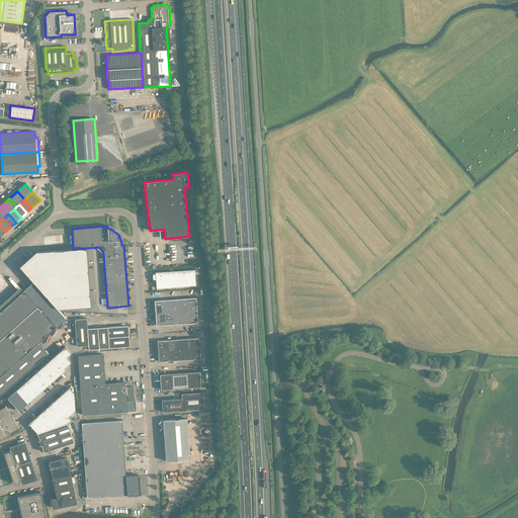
[(86,248),(73,249),(36,251),(19,266),(33,282),(57,309),(90,307),(86,248)]
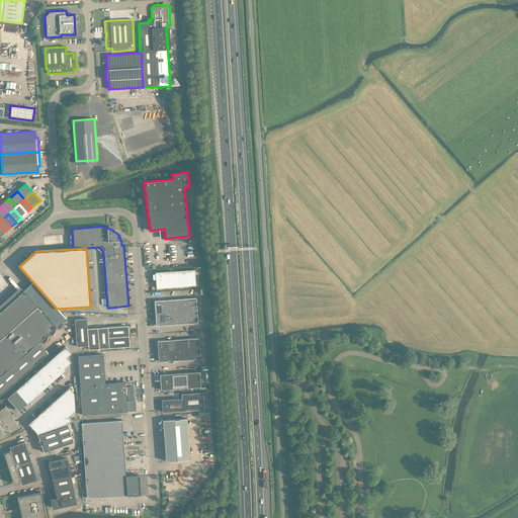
[(156,279),(156,287),(195,285),(194,269),(155,272),(155,274),(154,274),(153,275),(153,278),(154,279),(156,279)]
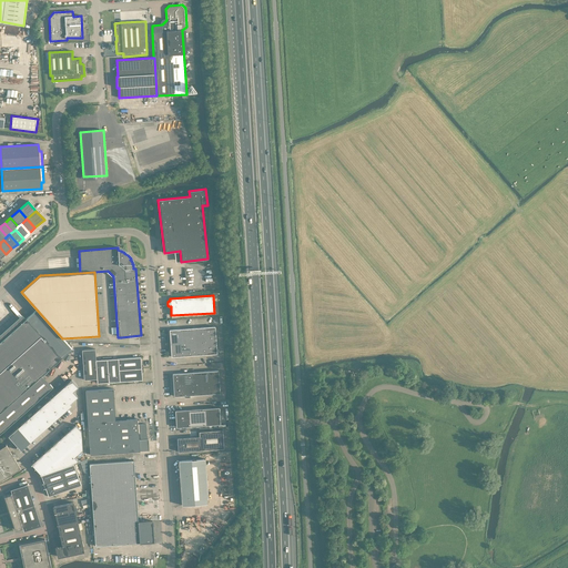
[(60,359),(61,358),(72,350),(66,342),(62,338),(37,310),(26,318),(22,323),(0,342),(0,434),(2,432),(52,388),(41,376),(60,359)]
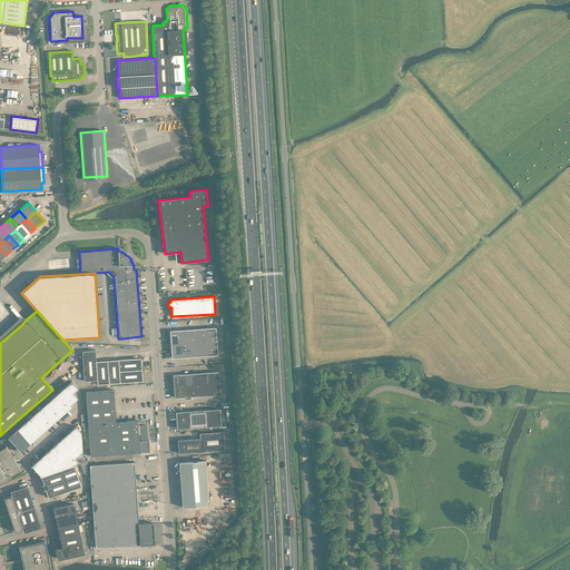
[(205,342),(208,342),(216,342),(216,327),(204,328),(205,342)]
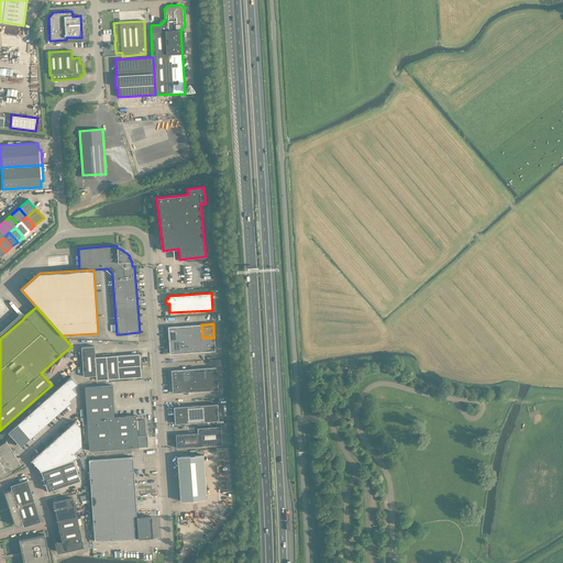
[(168,340),(179,340),(178,327),(167,327),(168,340)]
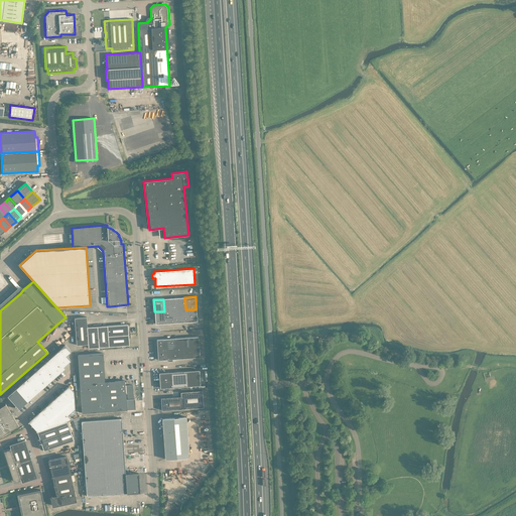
[(188,309),(185,309),(186,321),(197,321),(196,309),(188,309)]
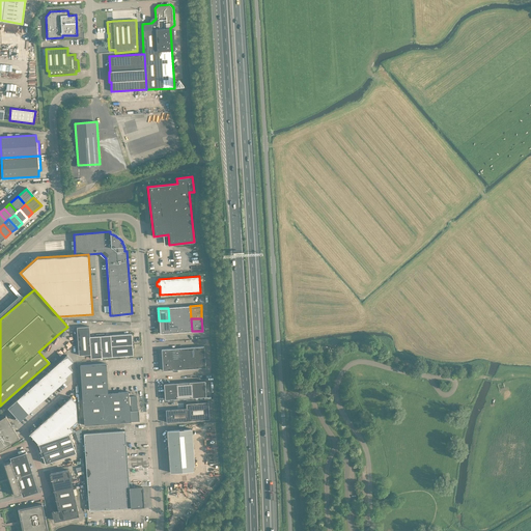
[(169,320),(159,320),(160,334),(170,333),(169,320)]
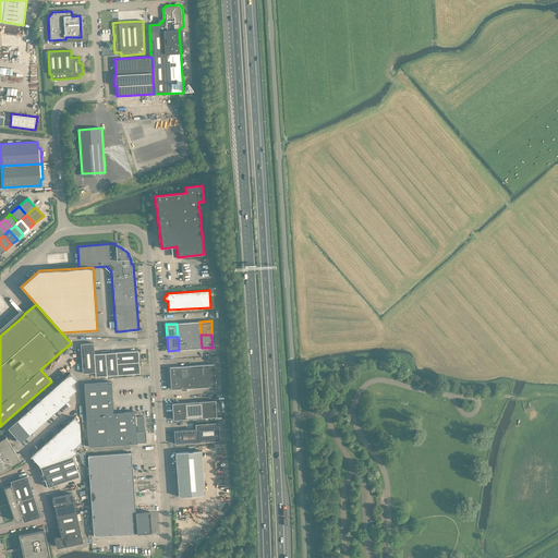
[(95,373),(94,354),(93,343),(81,343),(83,373),(95,373)]
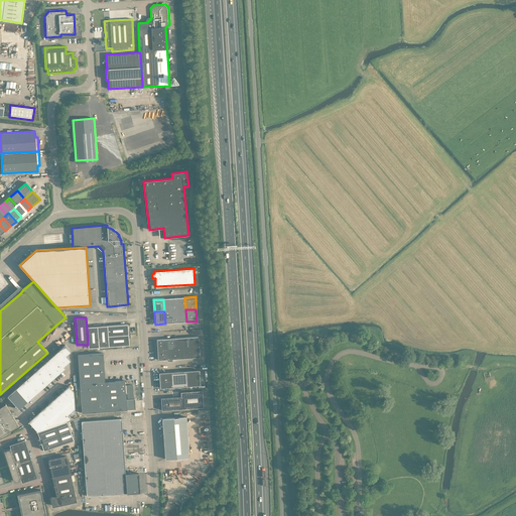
[(88,348),(99,348),(98,327),(98,325),(94,326),(94,327),(87,328),(88,345),(88,348)]
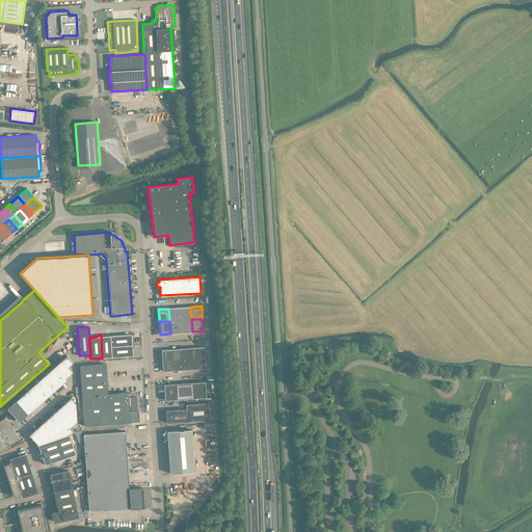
[(101,337),(102,358),(112,357),(111,346),(110,336),(105,337),(104,335),(101,335),(101,337)]
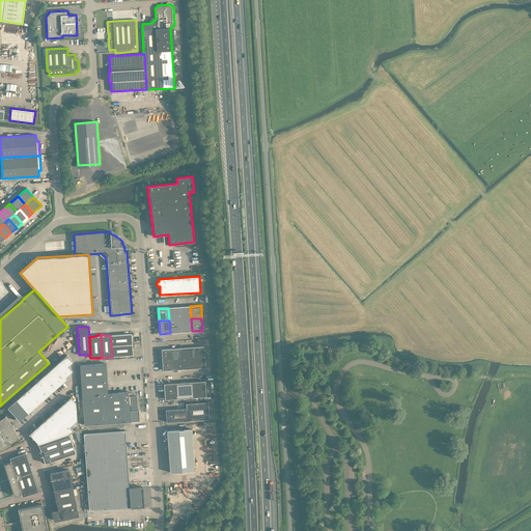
[(111,345),(134,344),(134,340),(132,340),(131,334),(110,335),(111,345)]
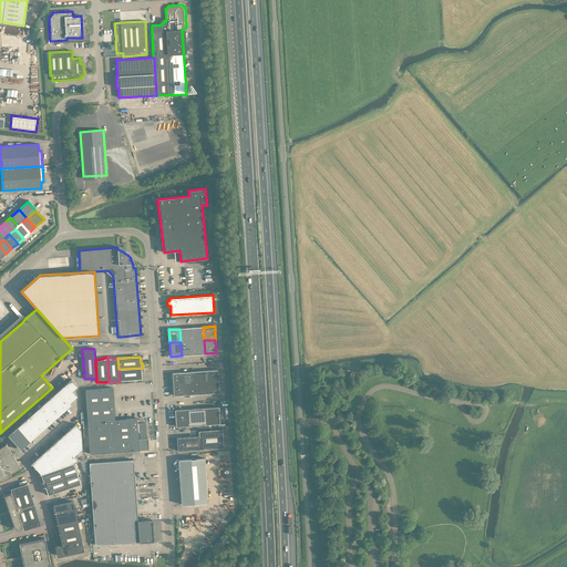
[(143,368),(119,369),(120,381),(142,380),(142,372),(143,372),(143,368)]
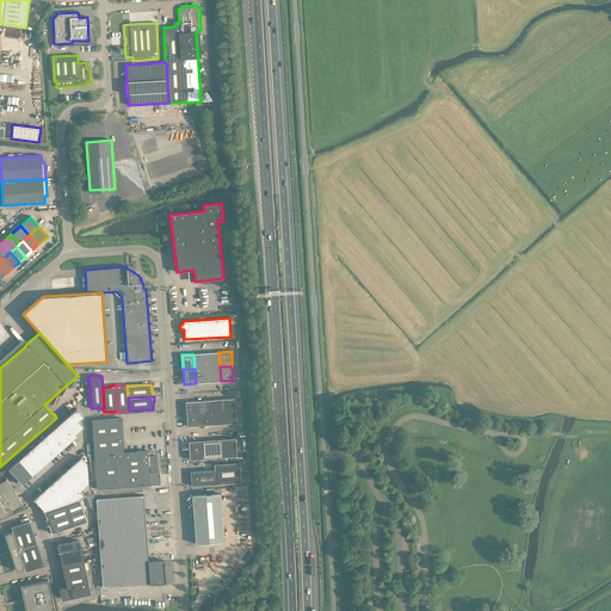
[(223,400),(223,412),(235,411),(235,399),(223,400)]
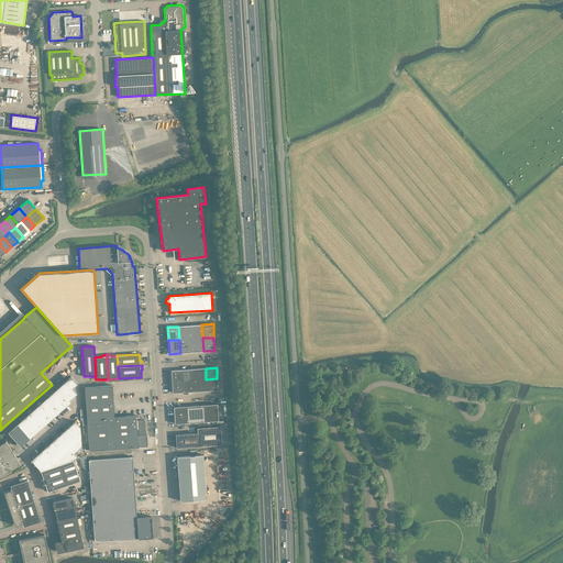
[(172,382),(183,381),(183,370),(170,371),(172,382)]
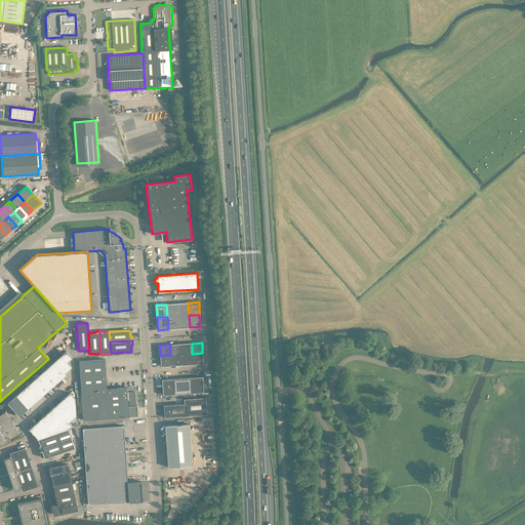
[(62,355),(68,362),(72,358),(66,351),(62,355)]
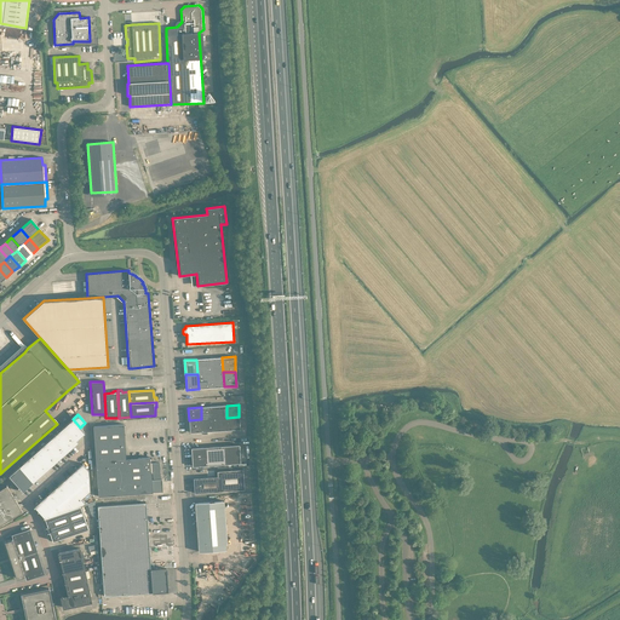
[(227,418),(228,430),(240,429),(239,417),(227,418)]
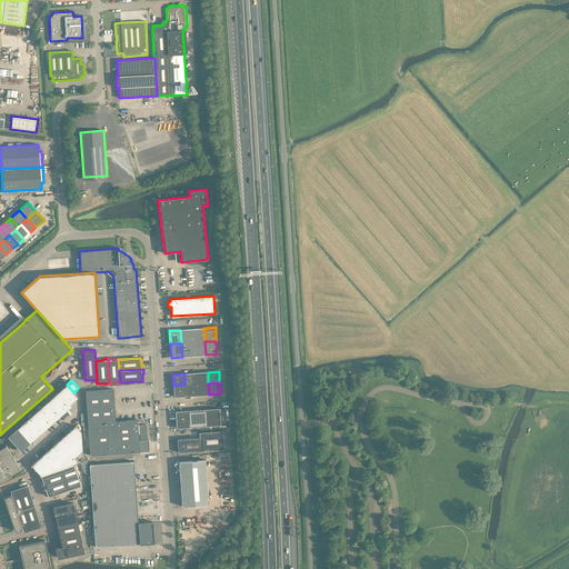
[(73,392),(67,385),(59,391),(70,405),(78,398),(73,392)]
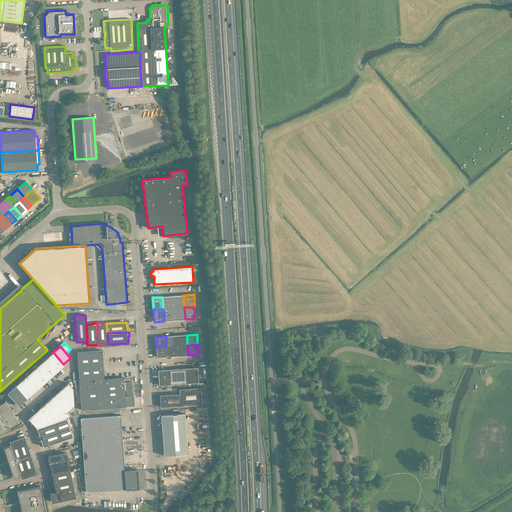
[(166,346),(156,347),(157,357),(167,356),(166,346)]
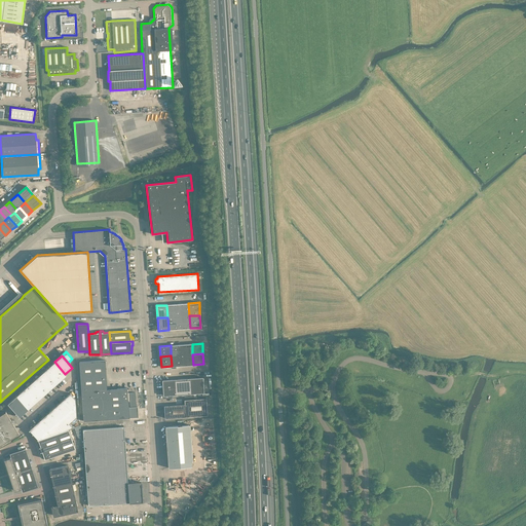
[(105,360),(79,362),(83,421),(123,418),(129,418),(138,417),(138,407),(137,407),(136,392),(127,393),(127,388),(107,389),(105,360)]
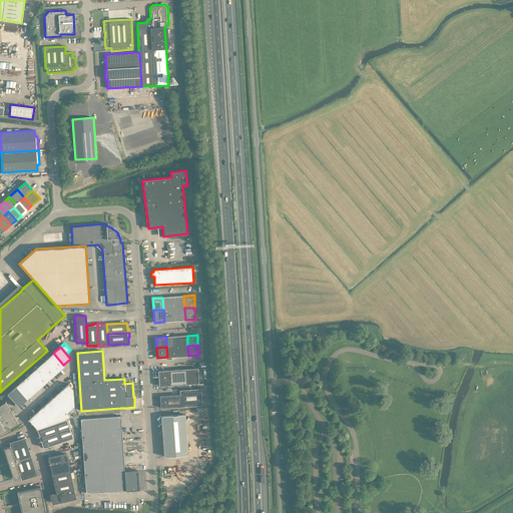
[(46,359),(58,372),(64,366),(63,365),(53,353),(46,359)]
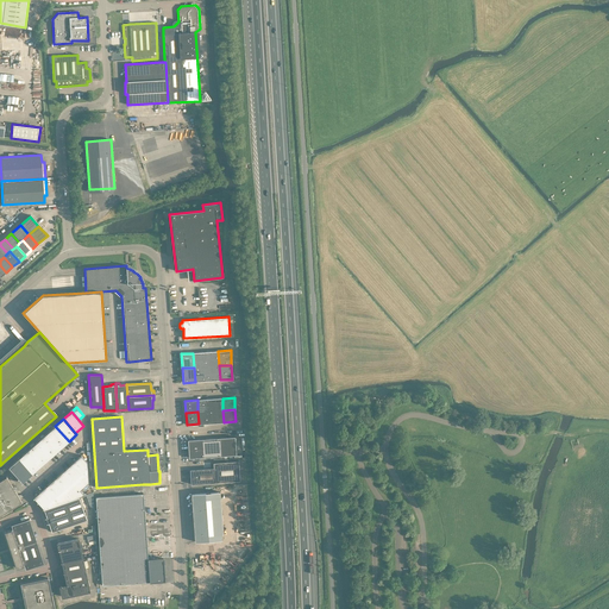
[(69,441),(55,426),(46,434),(60,450),(69,441)]
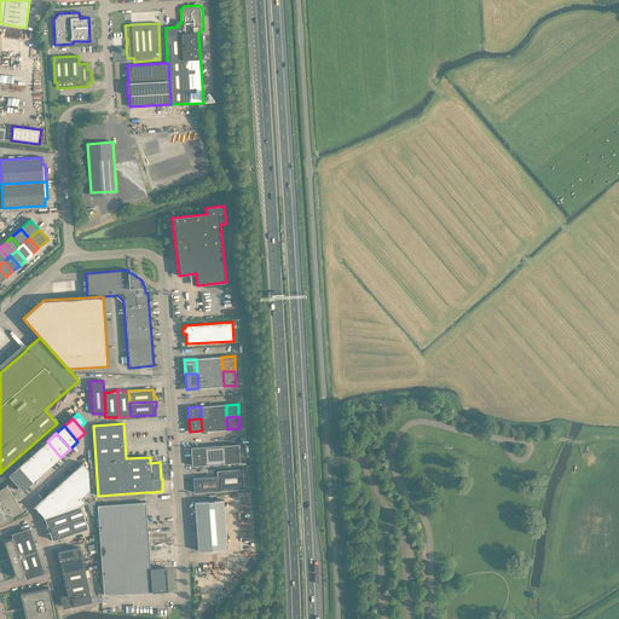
[(38,450),(52,464),(61,457),(47,441),(38,450)]
